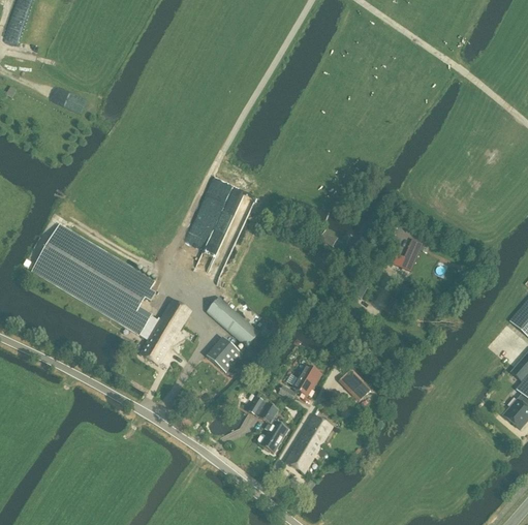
[(58,223),(31,269),(127,326),(140,333),(151,314),(137,307),(144,297),(150,301),(155,291),(149,288),(154,280),(58,223)]
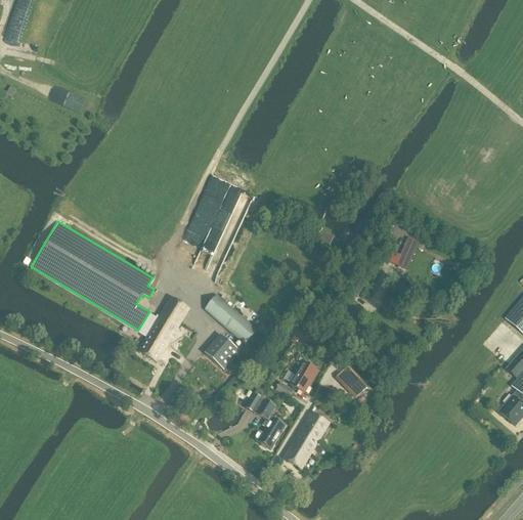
[(329,244),(334,234),(321,226),(315,235),(329,244)]
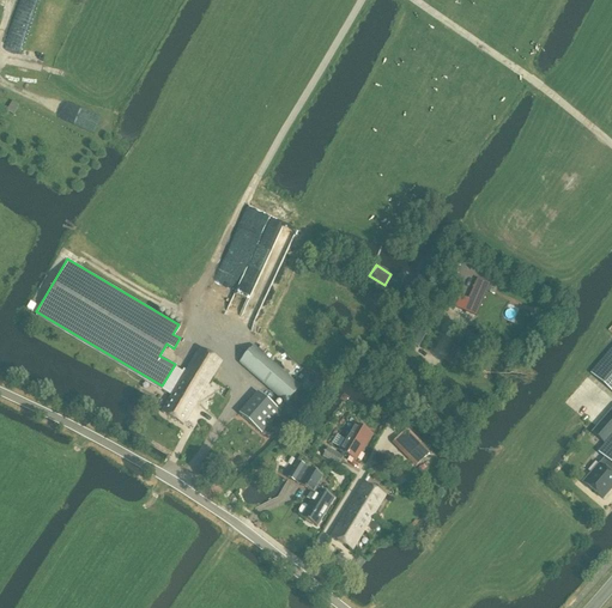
[(476,312),(489,281),(477,277),(468,296),(464,308),(476,312)]
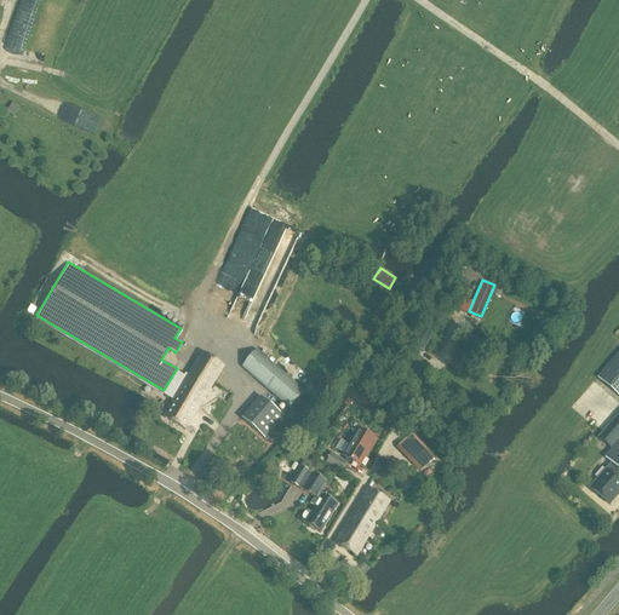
[(290,406),(304,389),(256,348),(242,363),(290,406)]
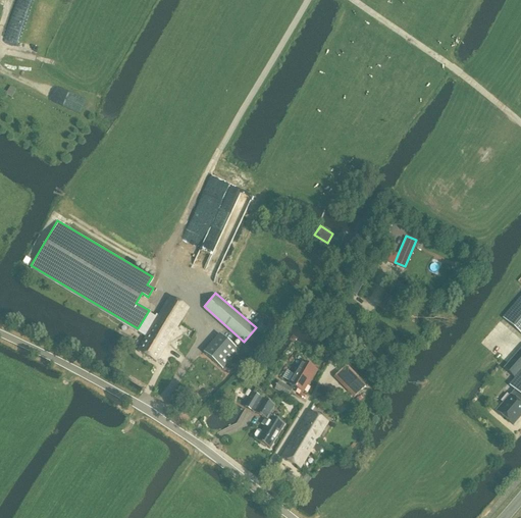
[(520,330),(520,294),(504,315),(520,330)]
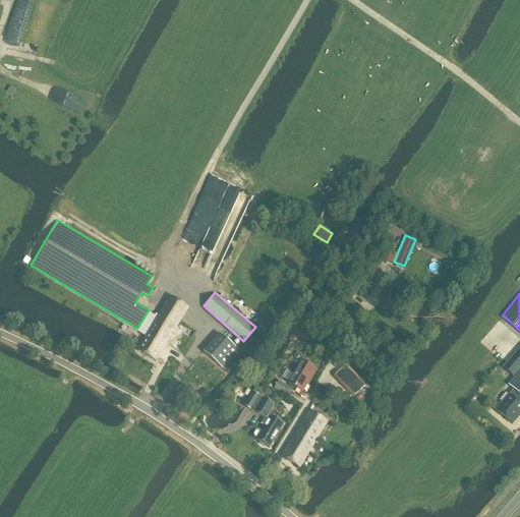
[(156,359),(188,304),(169,294),(158,312),(156,311),(155,313),(149,309),(137,328),(136,329),(146,334),(137,348),(156,359)]
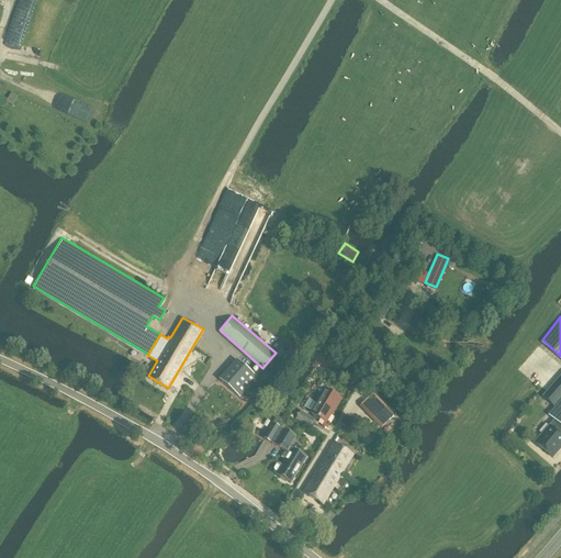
[(238,394),(256,375),(236,357),(219,377),(238,394)]
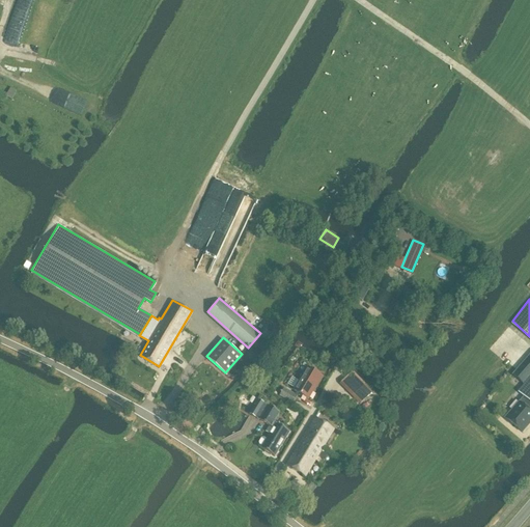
[(523,381),(529,372),(529,353),(513,372),(523,381)]
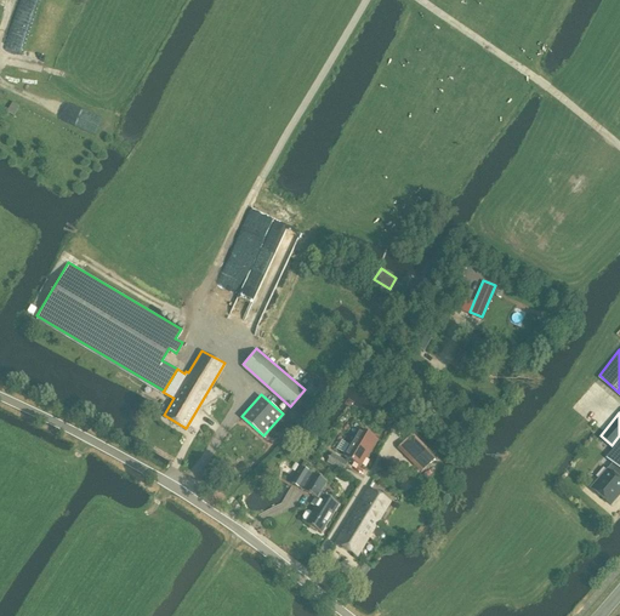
[(359,463),(375,438),(358,427),(342,454),(359,463)]
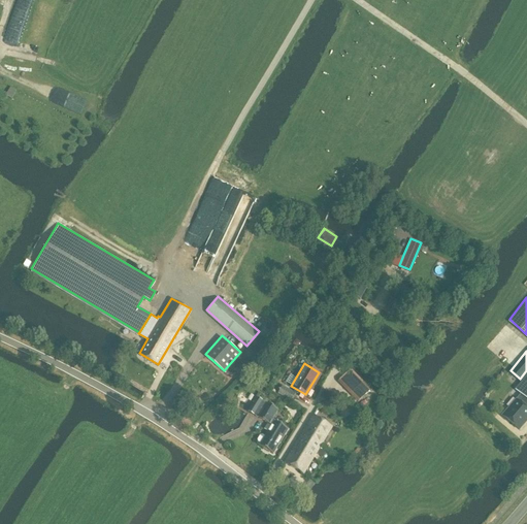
[(348,368),(344,372),(357,385),(358,386),(364,392),(367,389),(368,387),(349,367),(348,368)]
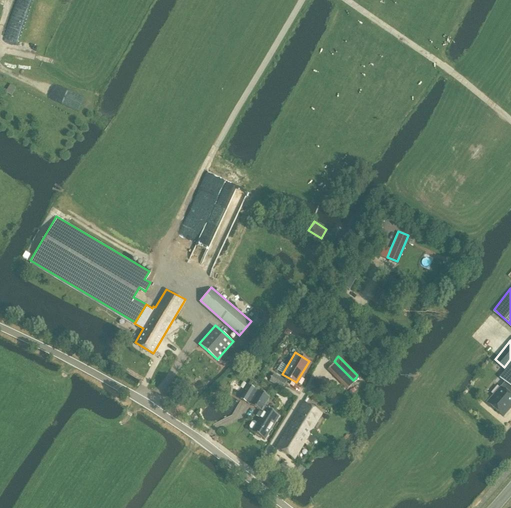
[(510,365),(501,377),(505,380),(486,400),(503,414),(510,404),(510,365)]
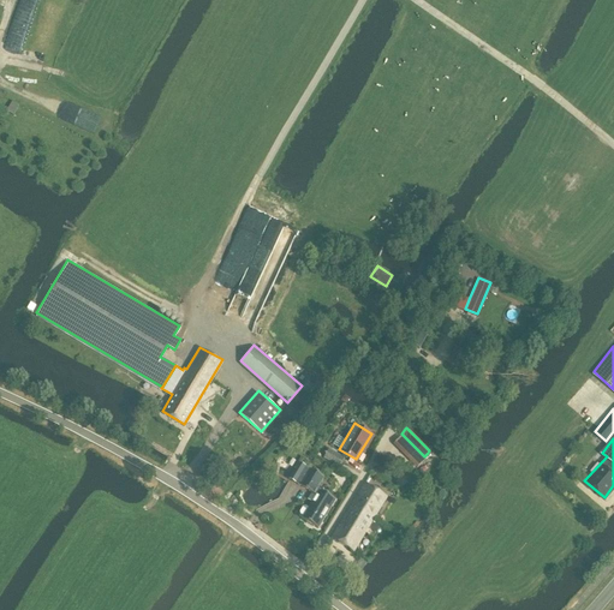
[(337,464),(343,454),(328,446),(322,455),(337,464)]
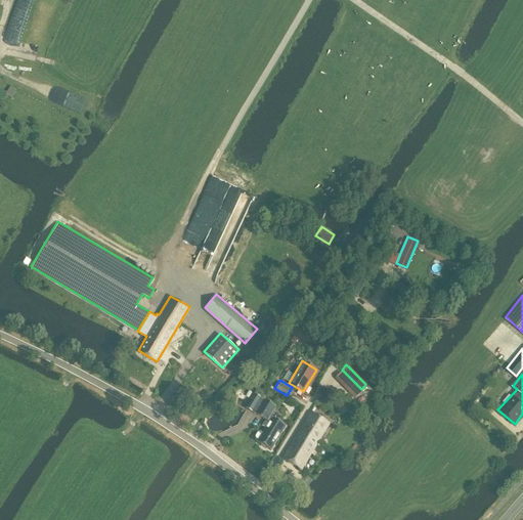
[(256,400),(260,395),(254,391),(250,396),(251,397),(256,400)]
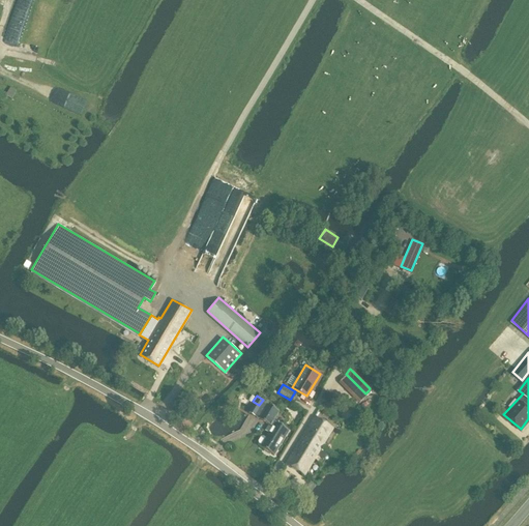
[(272,418),(278,409),(268,402),(259,417),(272,425),(266,436),(263,434),(261,435),(259,439),(259,441),(262,442),(260,445),(264,447),(263,448),(269,451),(269,450),(273,453),(288,429),(275,420),(272,418)]
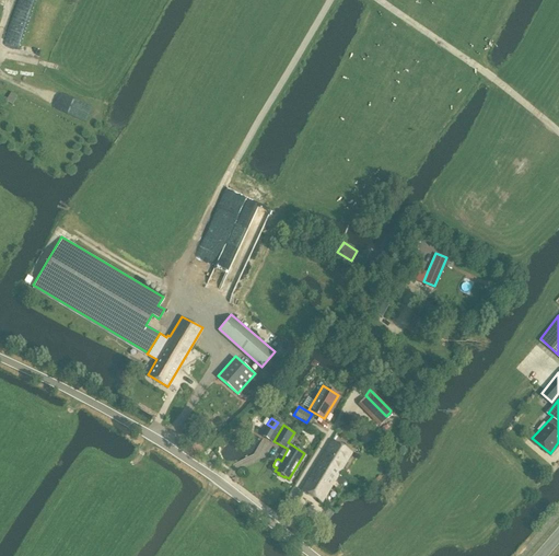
[(351,451),(336,441),(330,439),(317,461),(328,467),(332,462),(341,467),(351,451)]
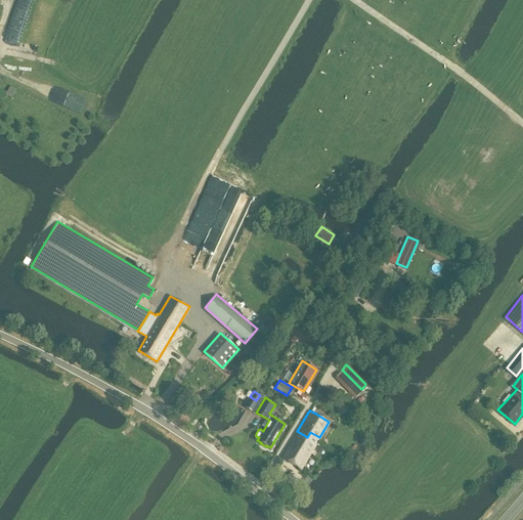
[(302,466),(319,437),(310,432),(307,437),(297,431),(282,456),(302,466)]
